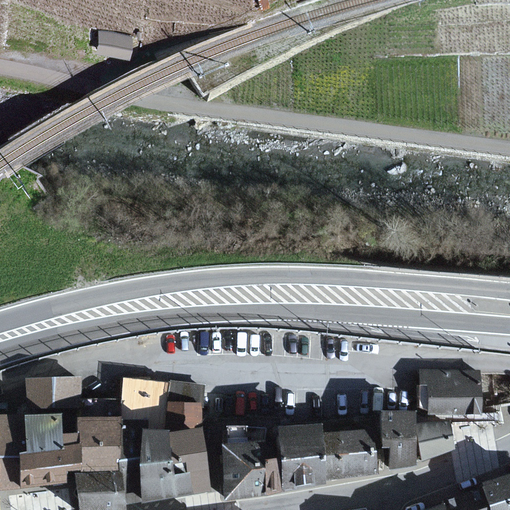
[(102,32),(97,51),(129,58),(133,38),(102,32)]
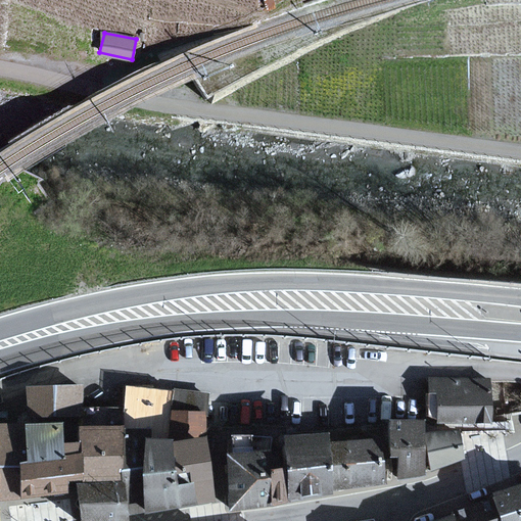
[(84,384),(26,385),(28,418),(85,416),(84,384)]
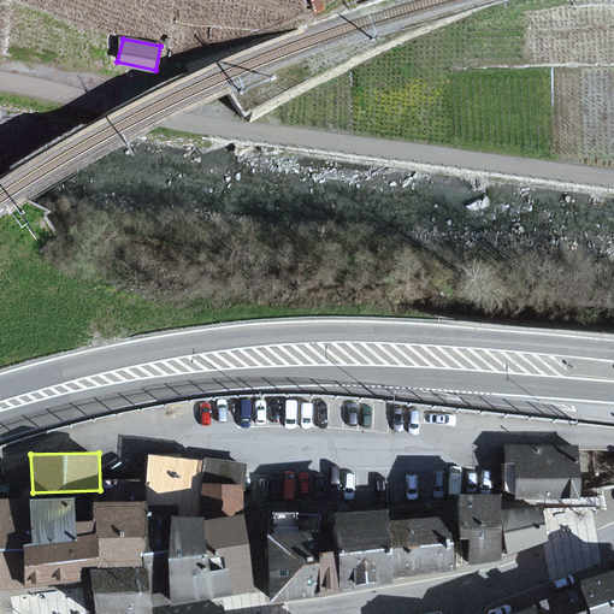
[(573,453),(505,454),(505,471),(515,471),(515,506),(573,505),(573,453)]
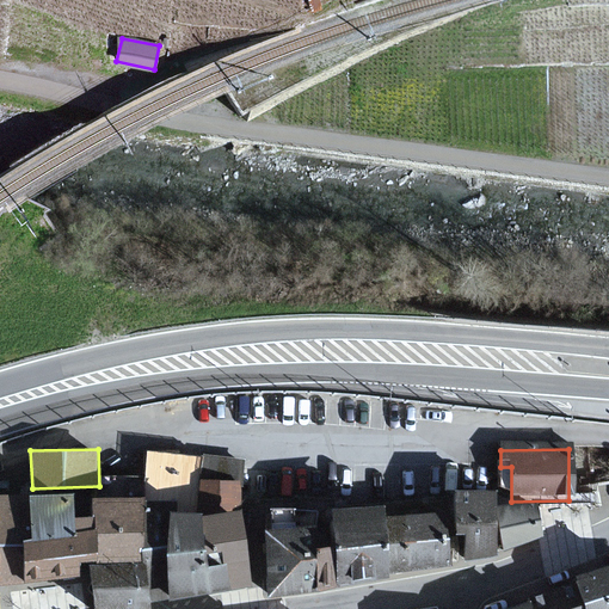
[(205,456),(147,450),(145,496),(200,500),(202,479),(205,456)]
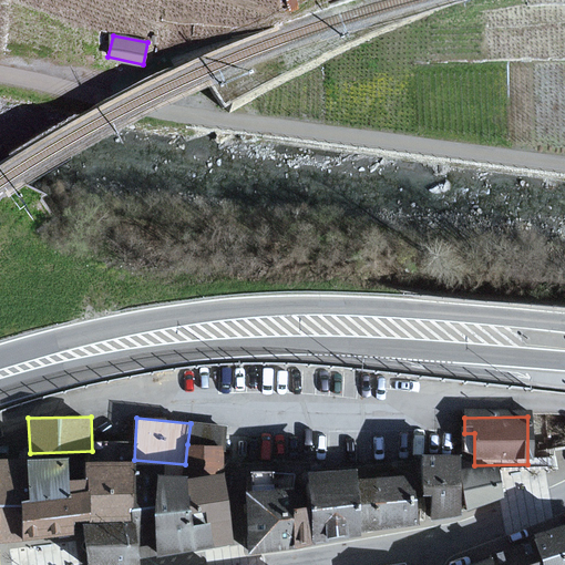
[(227,427),(191,423),(187,444),(226,444),(227,427)]
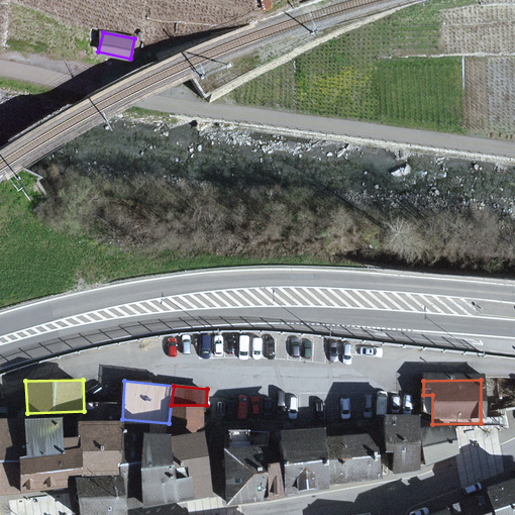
[(204,428),(206,405),(171,405),(169,423),(204,428)]
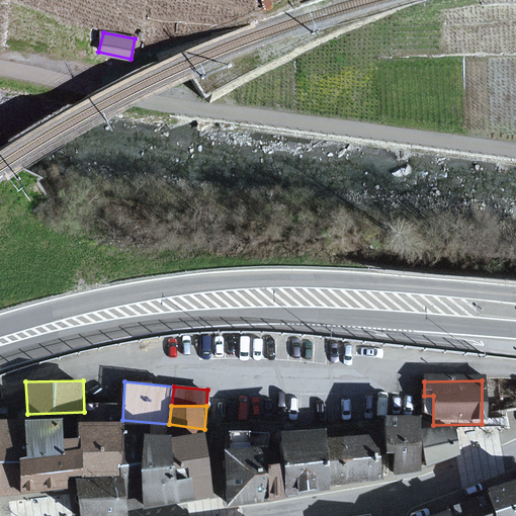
[(422,473),(419,415),(382,417),(384,453),(394,452),(395,474),(422,473)]
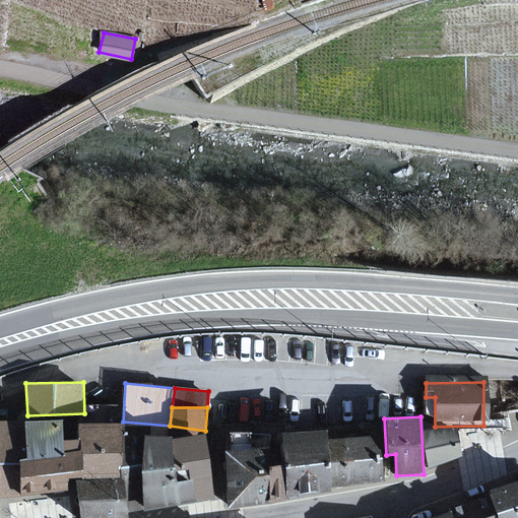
[(123,422),(78,422),(80,450),(82,477),(123,477),(123,426),(123,422)]
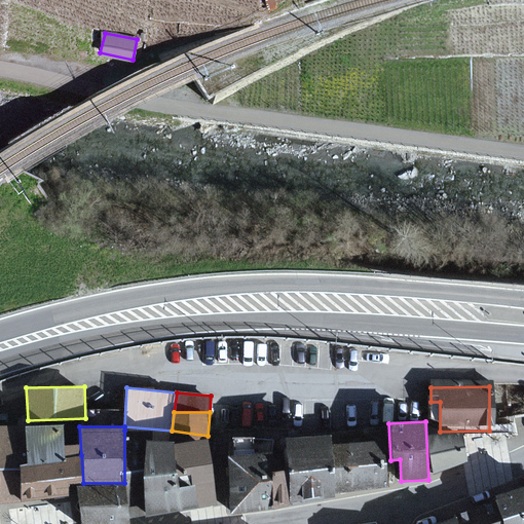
[(146,431),(124,431),(124,483),(128,519),(147,515),(146,438),(146,431)]
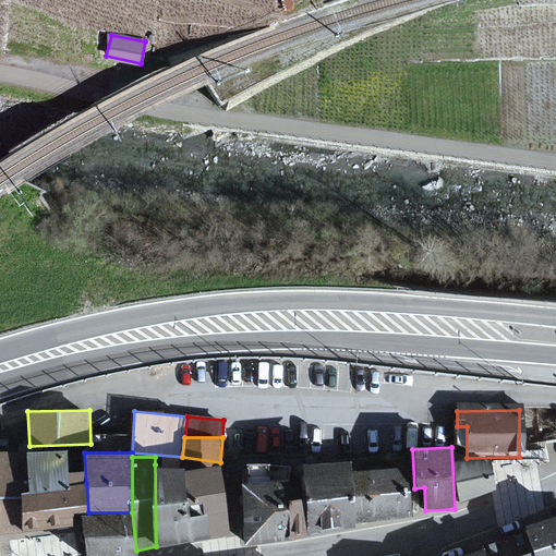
[(64,458),(28,461),(28,490),(68,485),(64,458)]
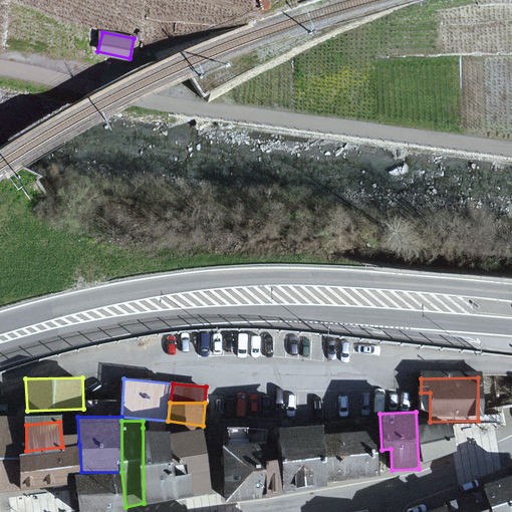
[(458,451),(452,423),(418,425),(424,464),(458,451)]
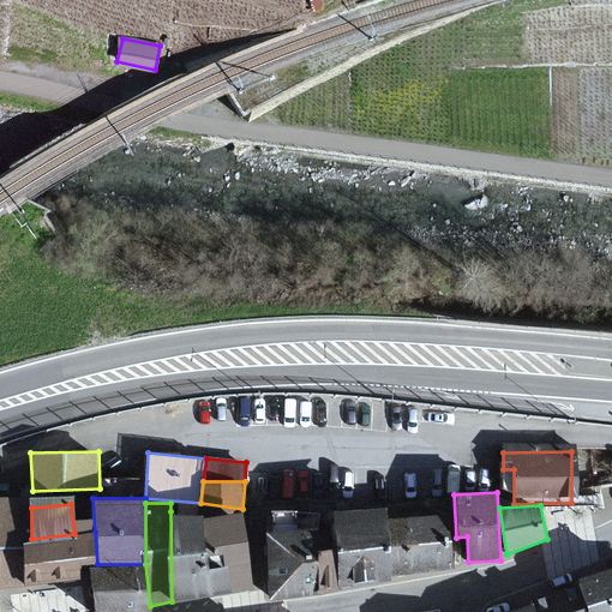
[(31,539),(31,508),(0,507),(0,543),(22,544),(22,540),(31,539)]
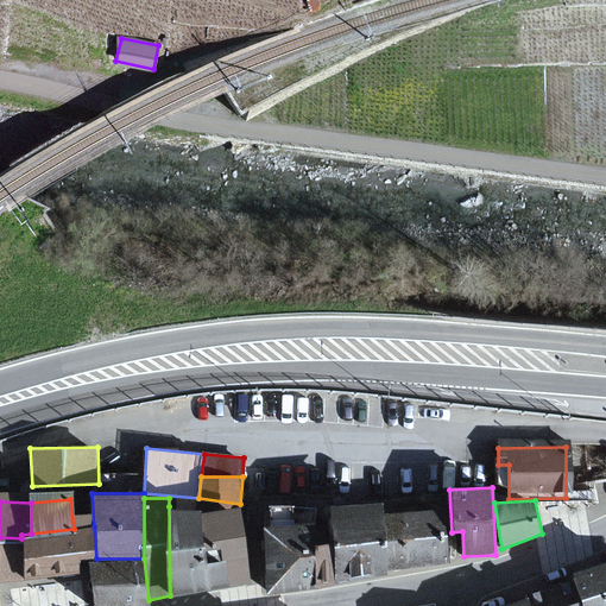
[(384,518),(382,502),(327,509),(332,541),(336,578),(391,570),(384,518)]
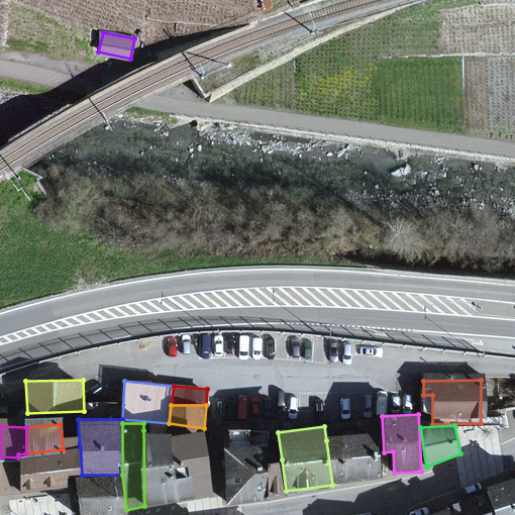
[(179,500),(171,435),(143,430),(144,506),(179,500)]
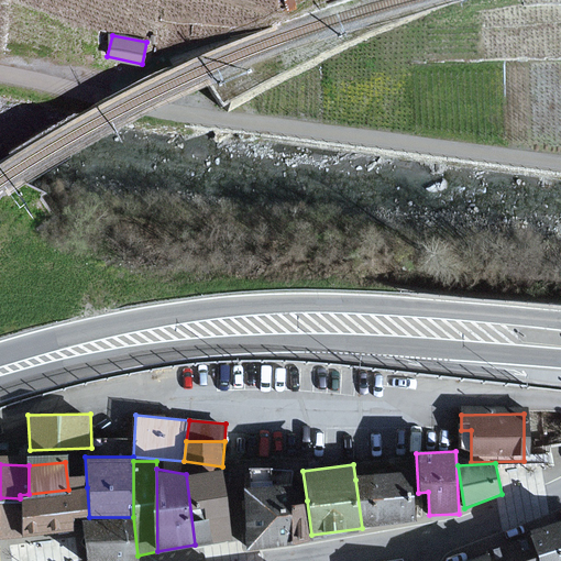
[(221,470),(186,474),(195,545),(232,538),(221,470)]
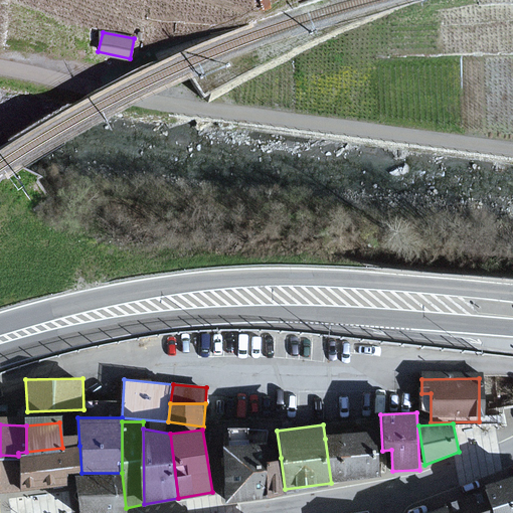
[(380,476),(374,432),(325,439),(331,483),(380,476)]
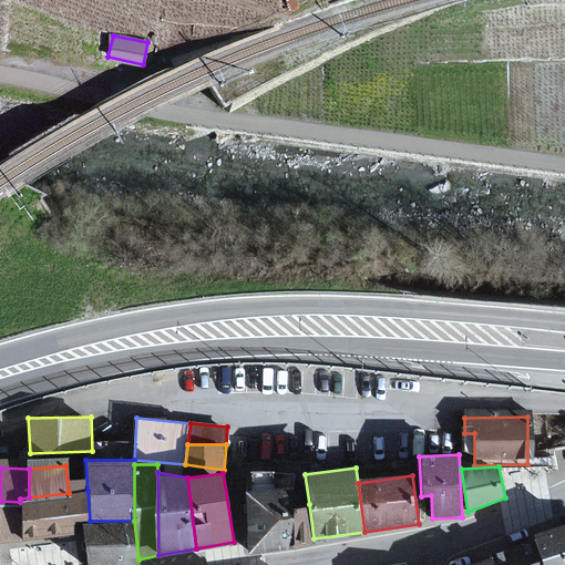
[(293,506),(304,505),(301,485),(244,492),(252,553),(297,547),(297,541),(293,506)]
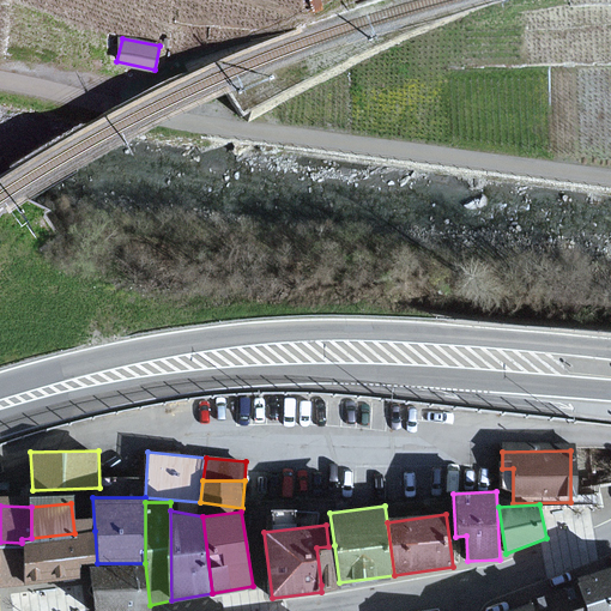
[(74,533),(31,538),(22,539),(22,543),(24,581),(90,574),(89,564),(97,563),(95,531),(74,533)]
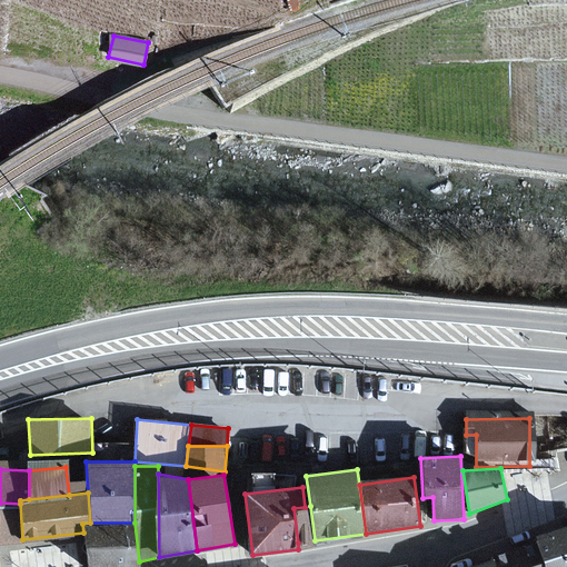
[(0,543),(22,539),(20,504),(0,503),(0,543)]
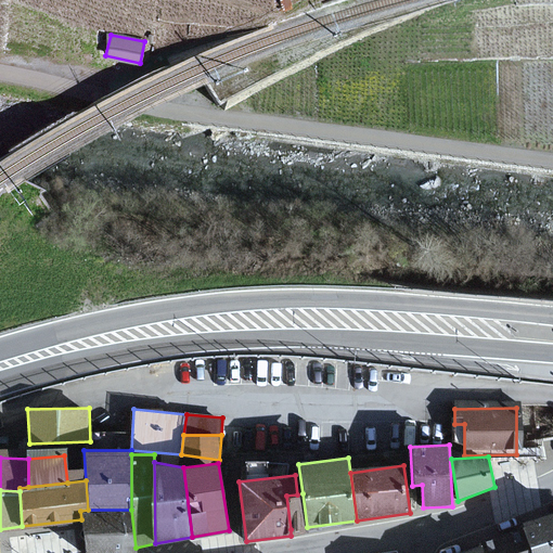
[(307,527),(303,493),(297,494),(286,496),(291,529),(307,527)]
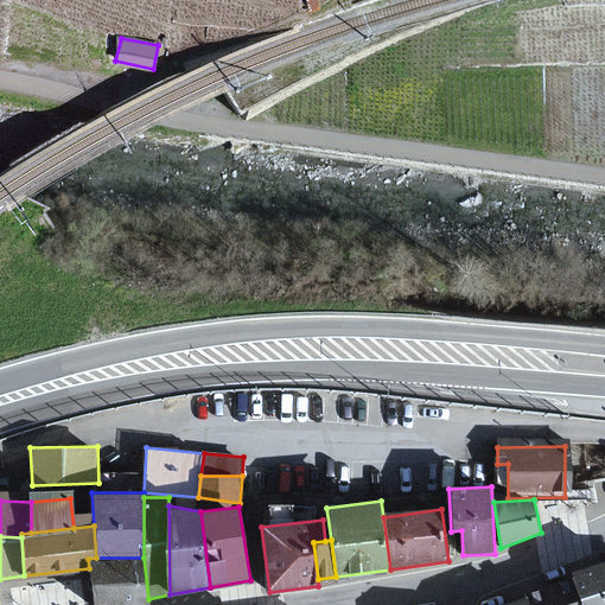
[(148,599),(144,558),(96,558),(88,559),(89,568),(95,604),(150,604),(148,599)]
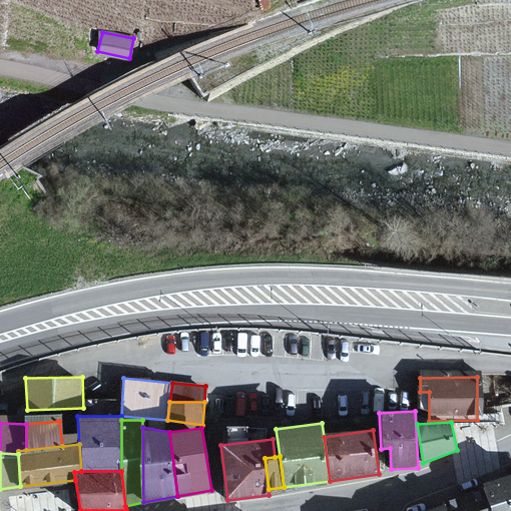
[(510,472),(481,482),(483,488),(489,510),(510,510),(510,472)]
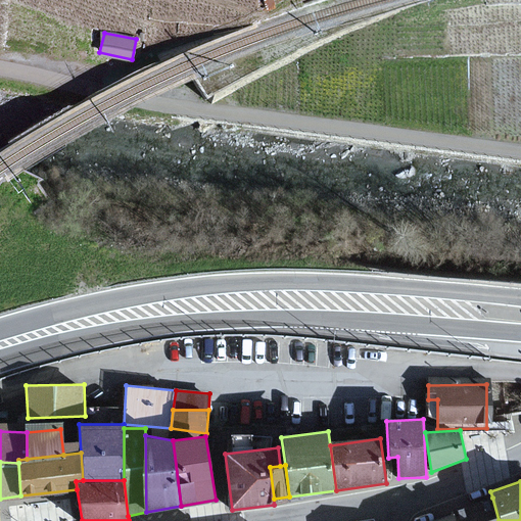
[(499,520),(492,498),(453,510),(454,514),(456,520),(499,520)]
